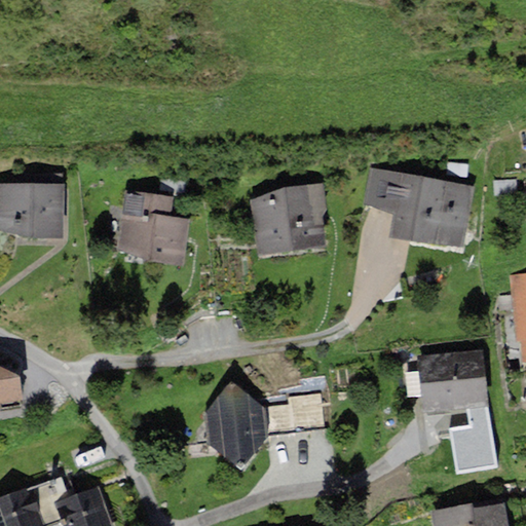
[(472,185),(373,168),(367,203),(393,208),(388,236),(461,249),(472,185)]
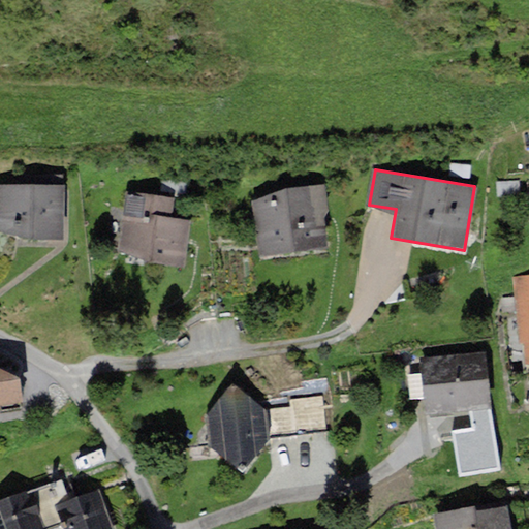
[(0,183),(0,229),(62,237),(62,196),(63,174),(29,173),(29,184),(0,183)]
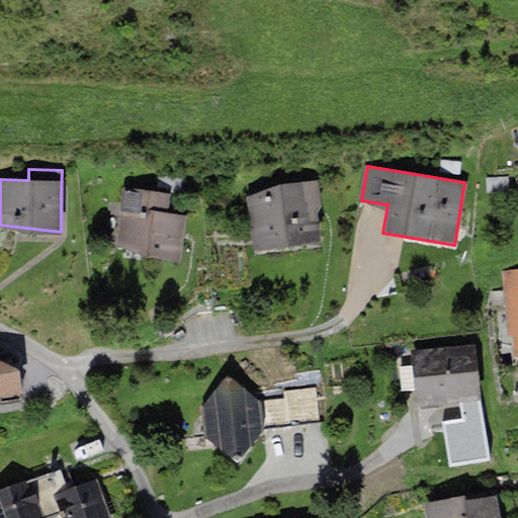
[(268,186),(248,196),(253,249),(320,240),(317,209),(321,209),(318,181),(268,186)]
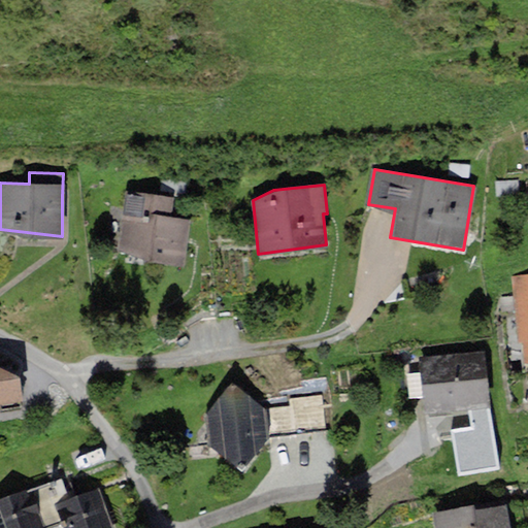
[(127,190),(119,249),(184,266),(186,241),(188,218),(171,213),(174,194),(127,190)]
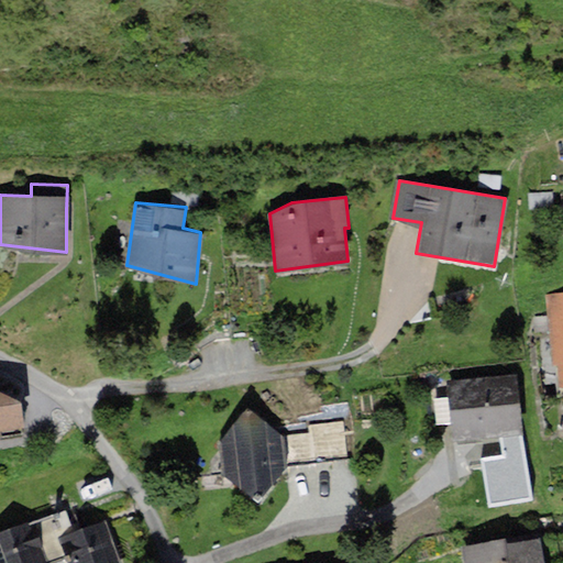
[(562,293),(549,294),(553,362),(558,361),(559,386),(562,386),(562,293)]
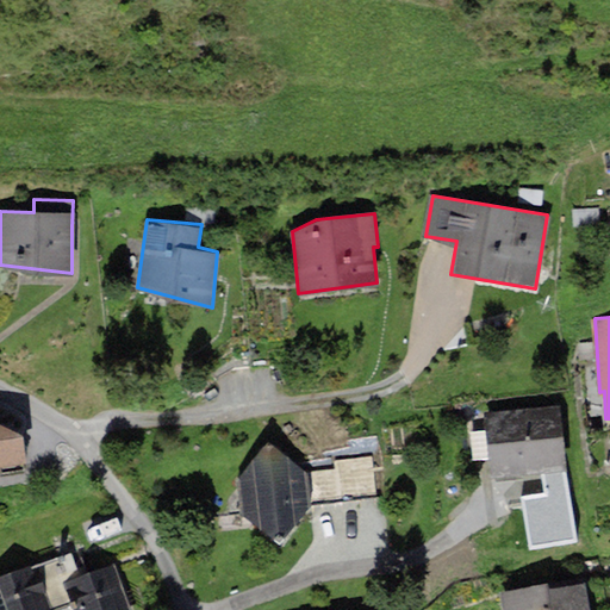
[(553,405),(485,412),(491,471),(522,467),(559,464),(553,405)]
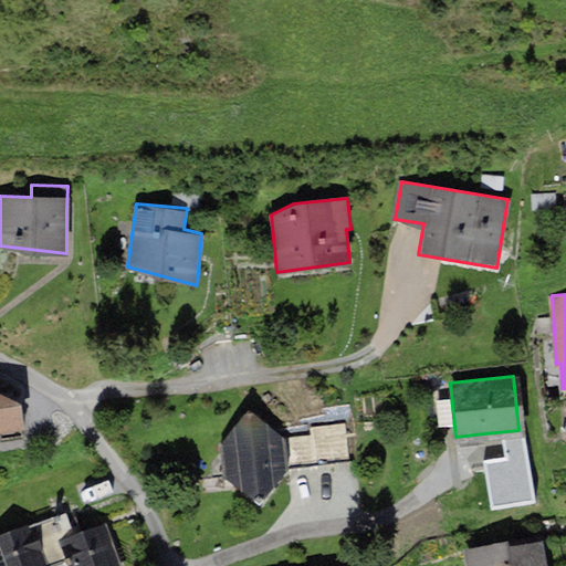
[(0,392),(0,432),(29,429),(25,406),(0,392)]
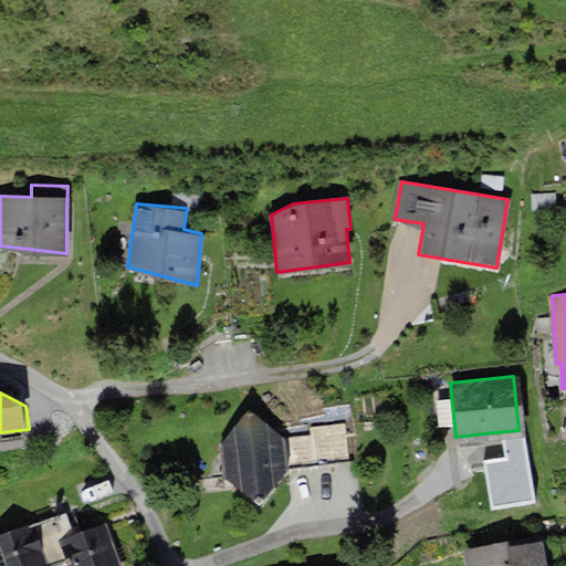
[(281,437),(248,408),(218,447),(220,469),(257,502),(284,471),(283,456),(281,437)]
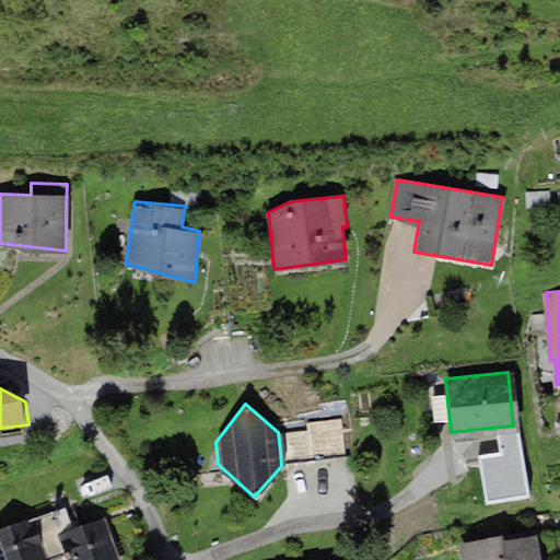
[(62,509),(0,531),(0,559),(116,559),(102,516),(69,527),(62,509)]
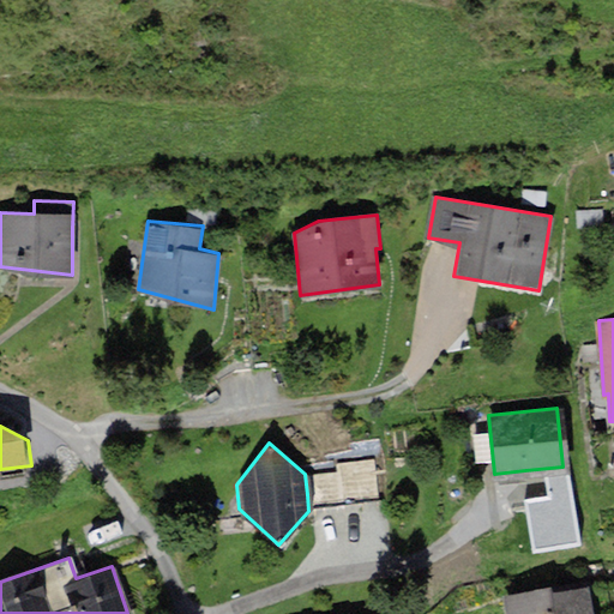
[(593,613),(589,587),(549,593),(548,585),(503,593),(505,613),(593,613)]
